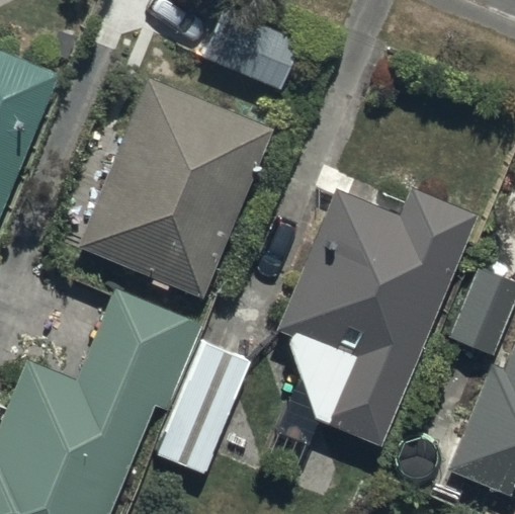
[(203,56),(281,89),(303,39),(225,6),(203,56)]
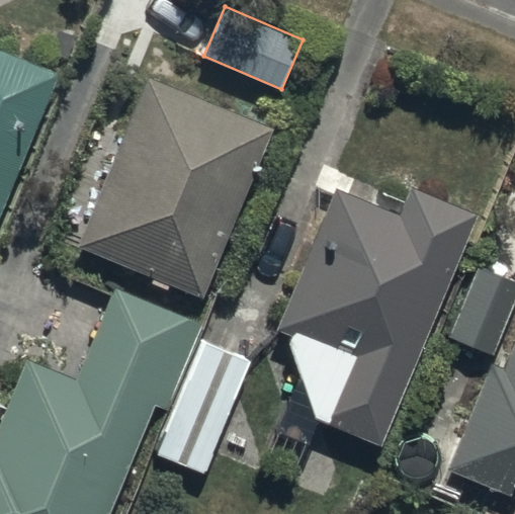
[(0,219),(60,73),(0,48),(0,219)]
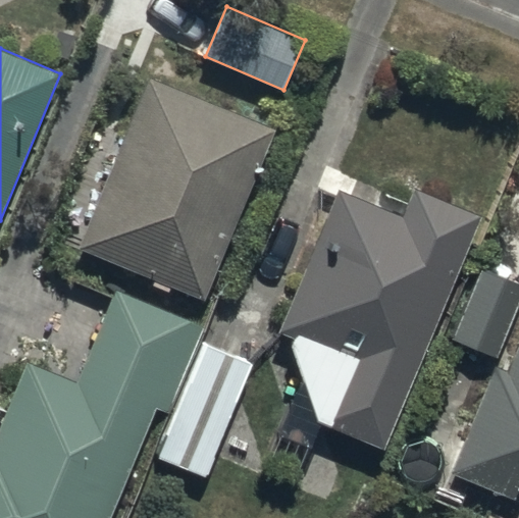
[(79,249),(205,301),(275,131),(149,79),(79,249)]
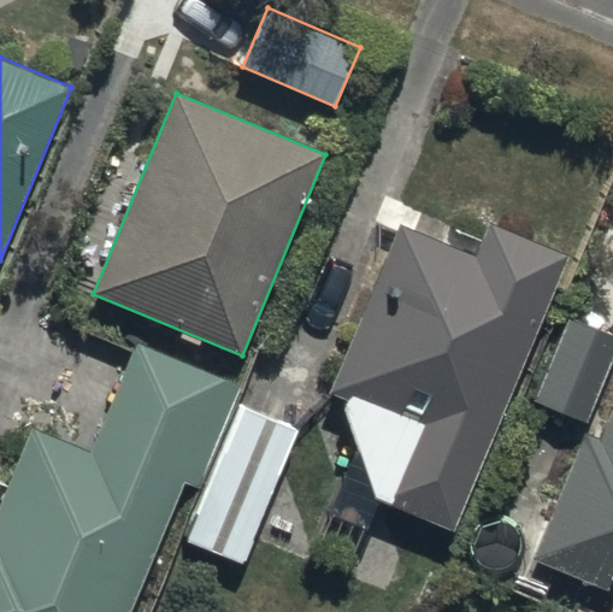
[(375,500),(454,533),(570,257),(489,223),(476,256),(400,224),(329,393),(346,400),(375,500)]
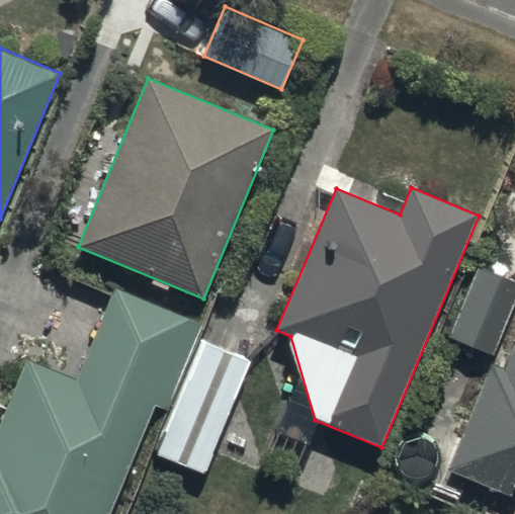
[(450,336),(494,354),(514,304),(514,279),(480,265),(450,336)]
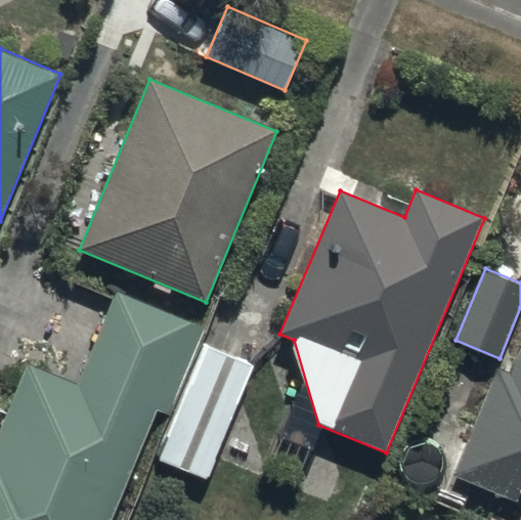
[(113,519),(159,410),(169,415),(205,328),(117,292),(79,384),(28,363),(0,430),(0,519),(113,519)]
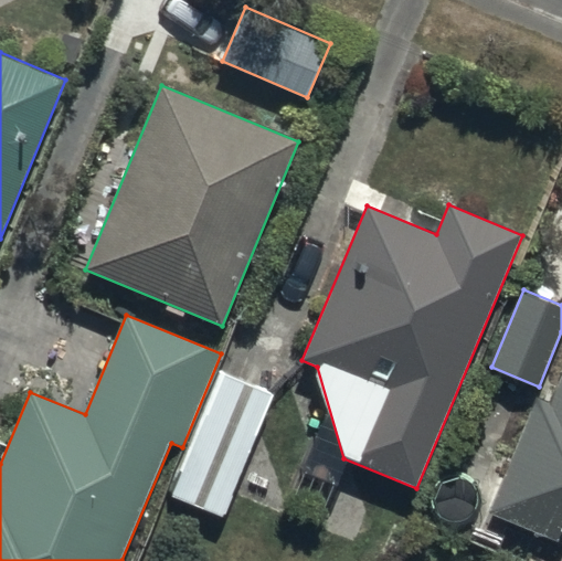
[(488,515),(561,544),(561,372),(550,402),(536,397),(488,515)]
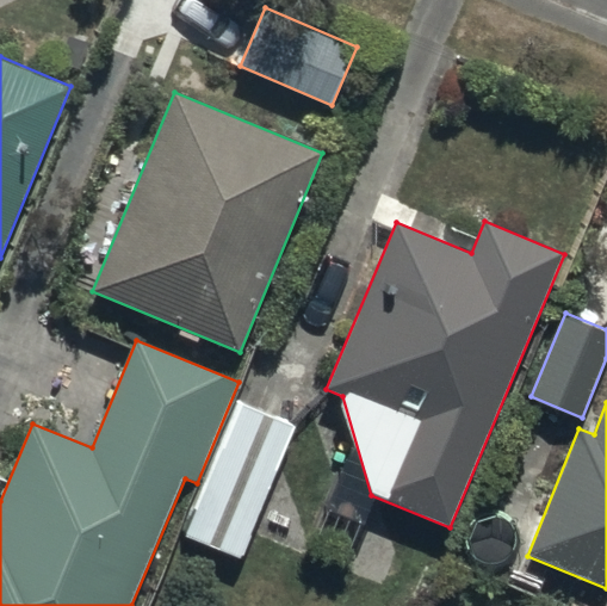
[(186,536),(242,558),(296,426),(240,403),(186,536)]
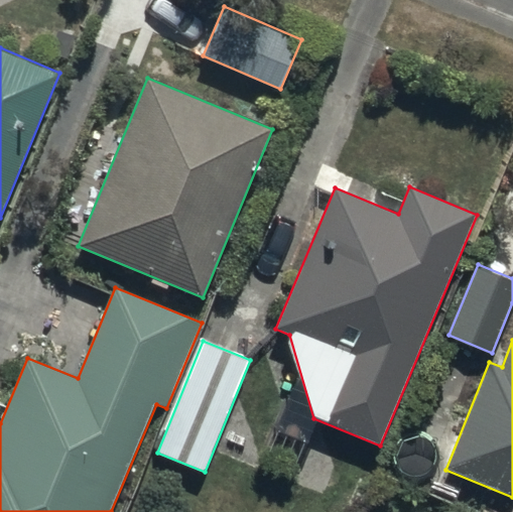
All buildings are outlined.
